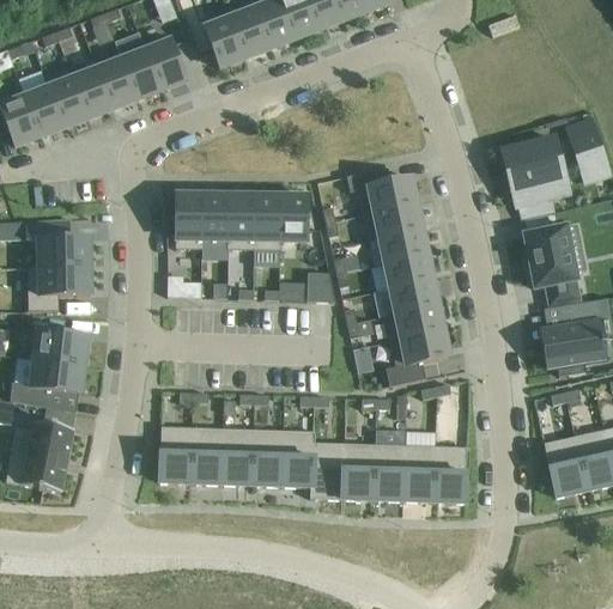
[(244,0),(224,8),(228,19),(229,18),(244,59),(268,49),(248,0),(244,0)]
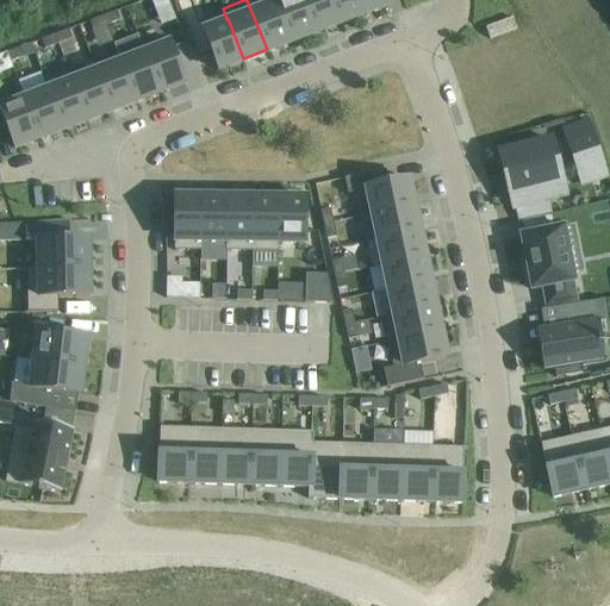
[(247,0),(267,49),(291,39),(274,0),(247,0)]
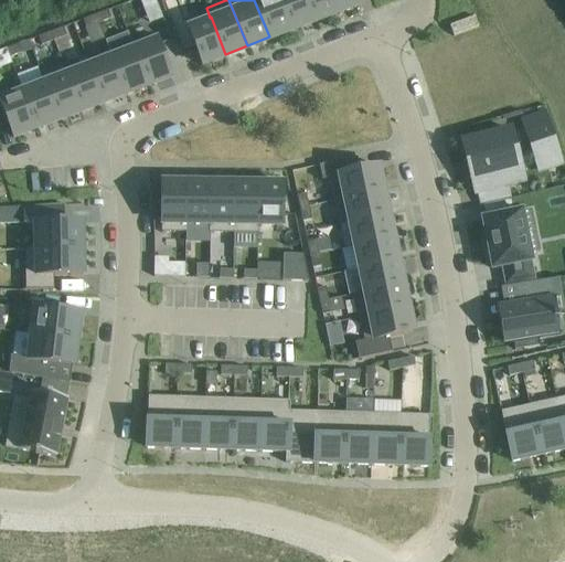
[(254,0),(269,36),(291,29),(279,0),(254,0)]
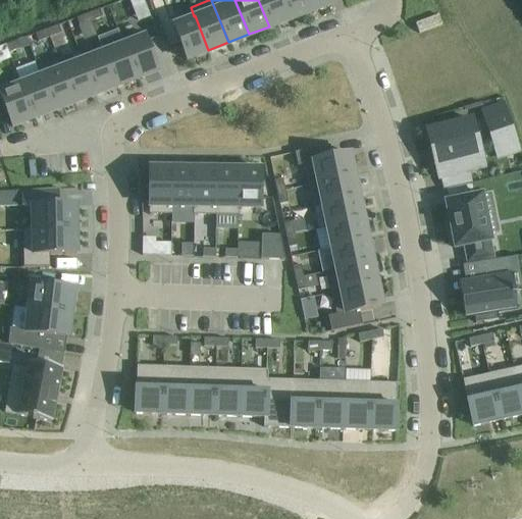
[(258,0),(269,27),(290,18),(282,0),(258,0)]
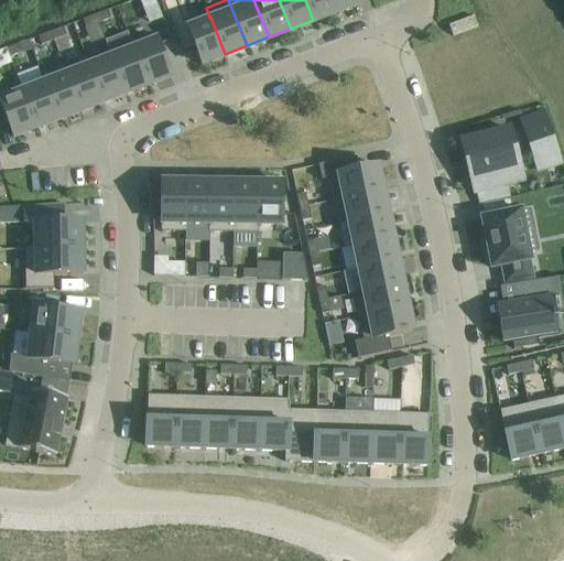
[(305,0),(313,20),(335,11),(331,0),(305,0)]
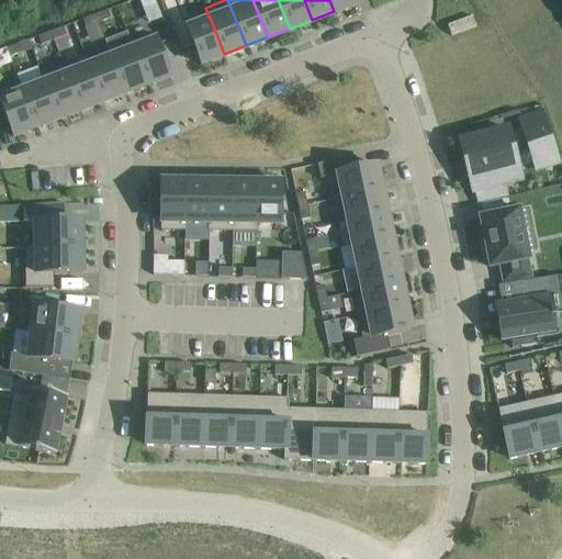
[(329,0),(334,11),(358,2),(357,0),(329,0)]
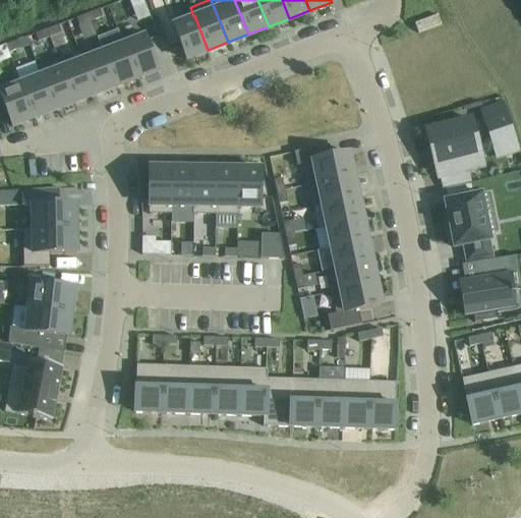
[(99,7),(88,11),(91,19),(102,14),(99,7)]
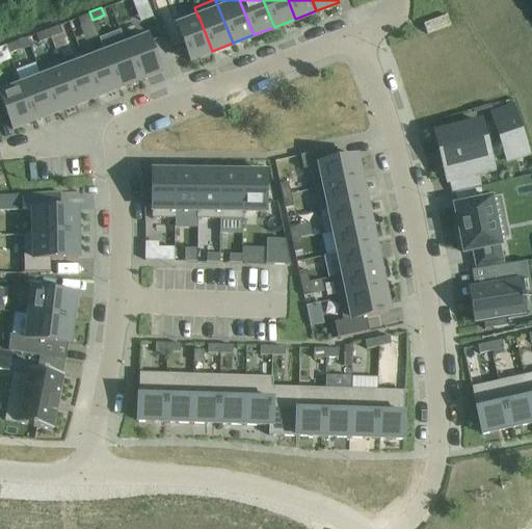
[(89,11),(78,16),(81,24),(92,20),(89,11)]
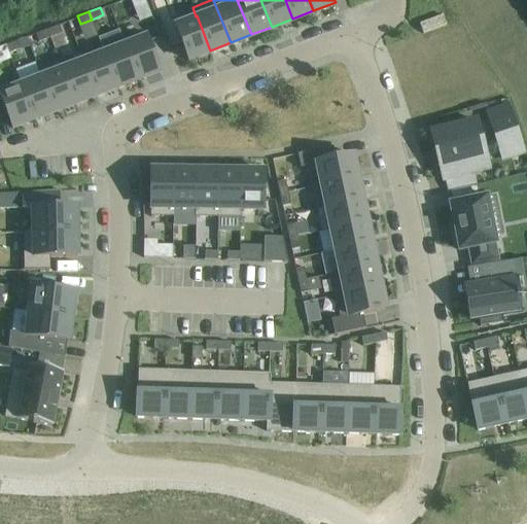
[(443,13),(419,22),(422,31),(446,23),(443,13)]
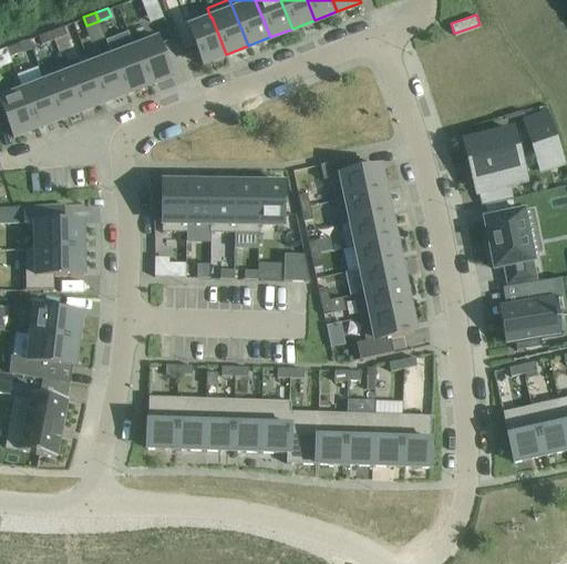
[(210,18),(188,26),(203,63),(226,54),(212,17),(210,18)]
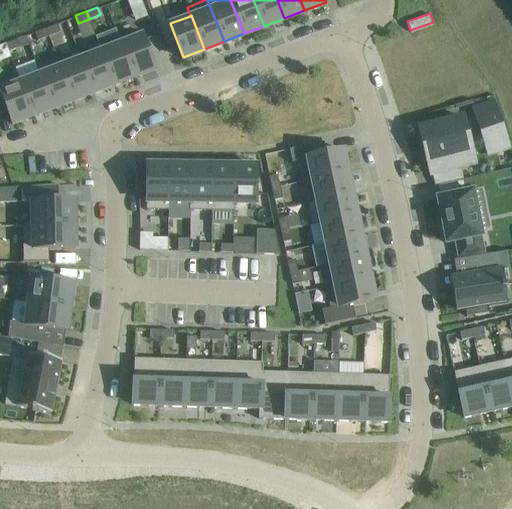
[(57,22),(46,27),(48,34),(60,30),(57,22)]
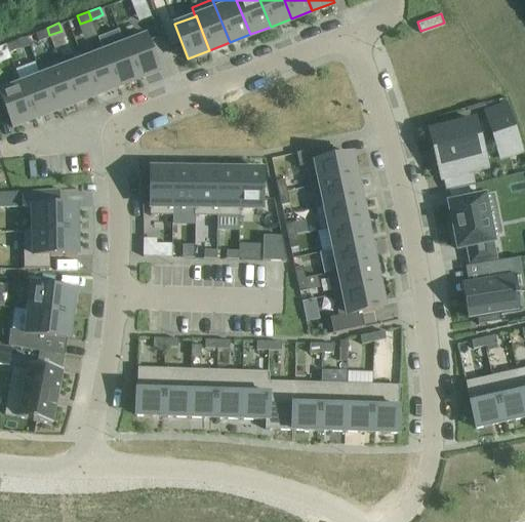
[(47,28),(35,32),(38,40),(49,35),(47,28)]
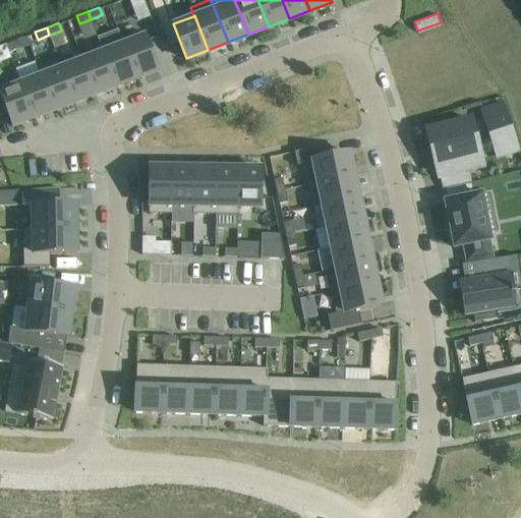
[(142,31),(120,39),(122,43),(123,43),(136,77),(158,68),(142,31)]
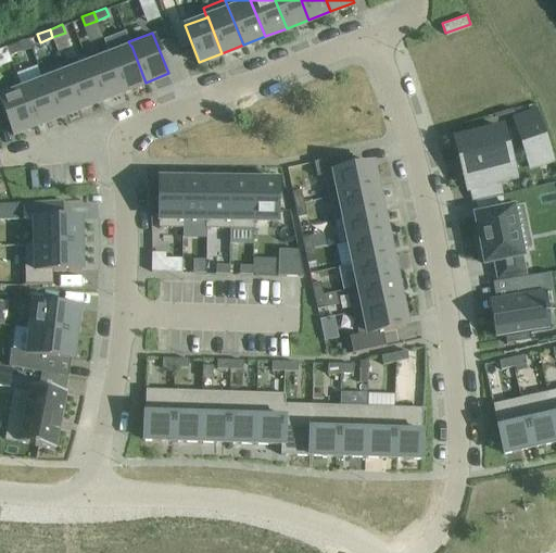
[(19,41),(5,46),(9,54),(22,49),(19,41)]
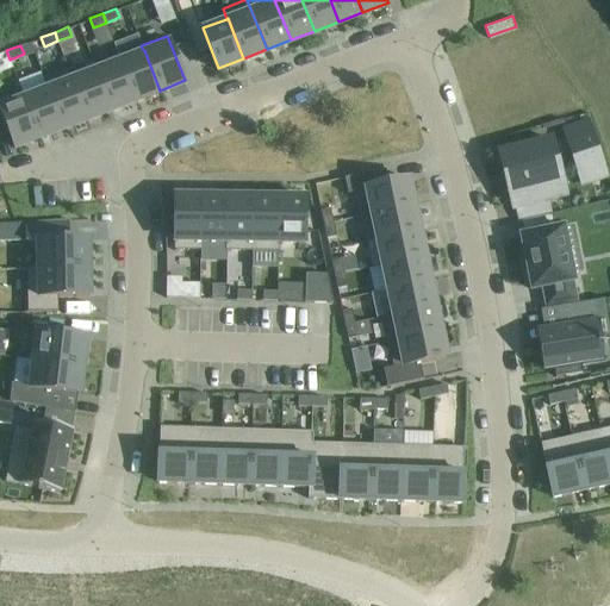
[(143,50),(120,60),(135,99),(160,91),(144,50),(143,50)]
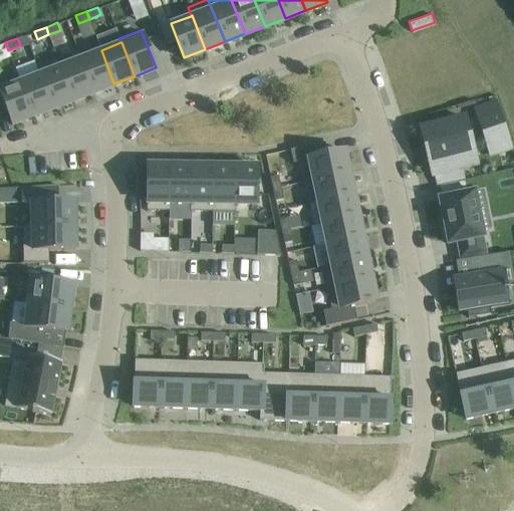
[(101,50),(81,58),(93,91),(113,83),(101,50)]
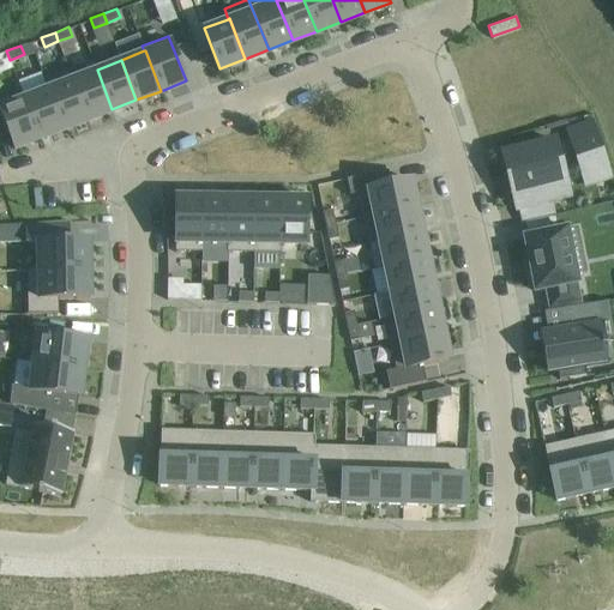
[(70,67),(43,77),(46,83),(47,83),(64,127),(88,119),(72,78),(73,78),(70,67)]
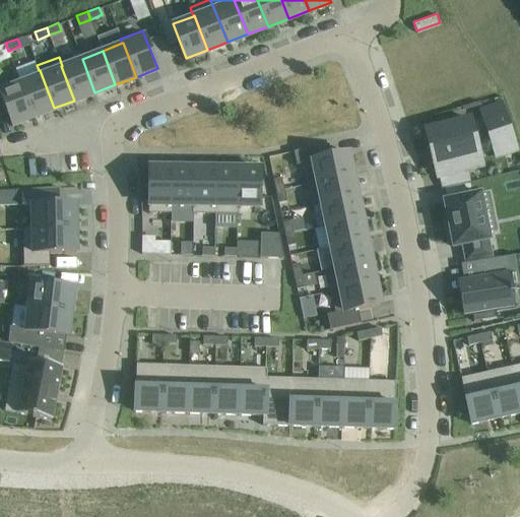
[(62,66),(61,66),(74,101),(94,92),(82,59),(62,66)]
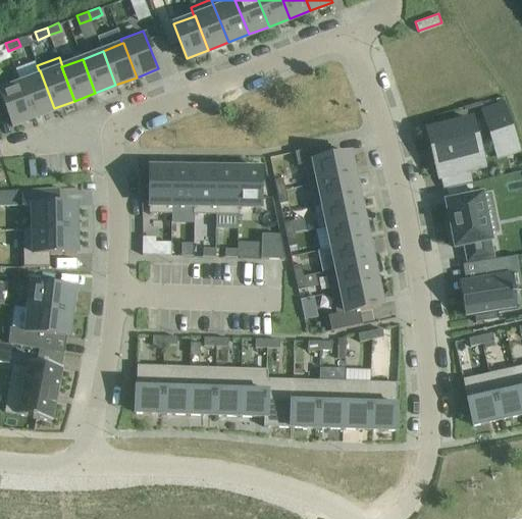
[(39,70),(18,78),(34,116),(54,108),(40,70),(39,70)]
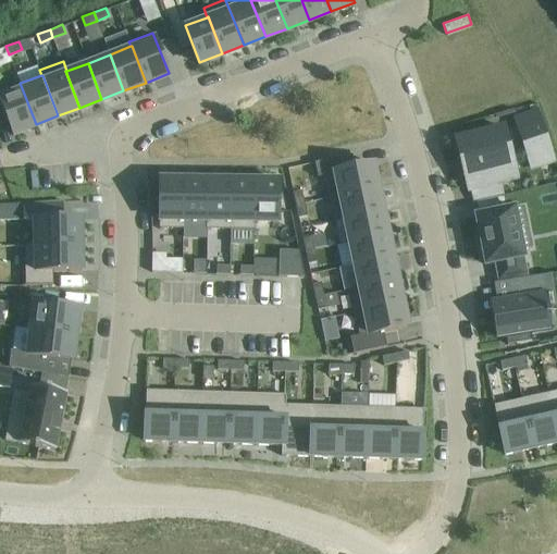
[(20,83),(0,90),(0,99),(13,133),(36,124),(20,83)]
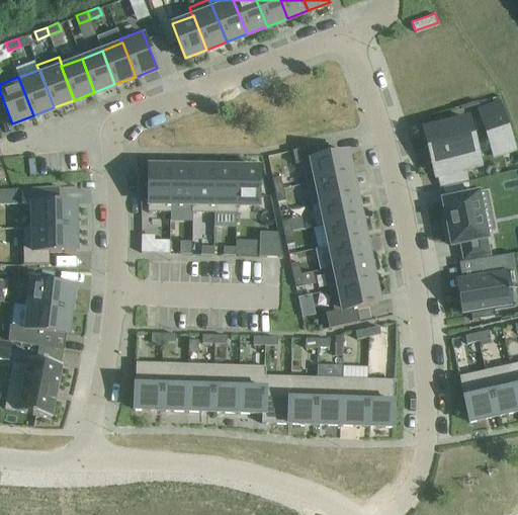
[(501,101),(480,108),(495,154),(516,147),(501,101)]
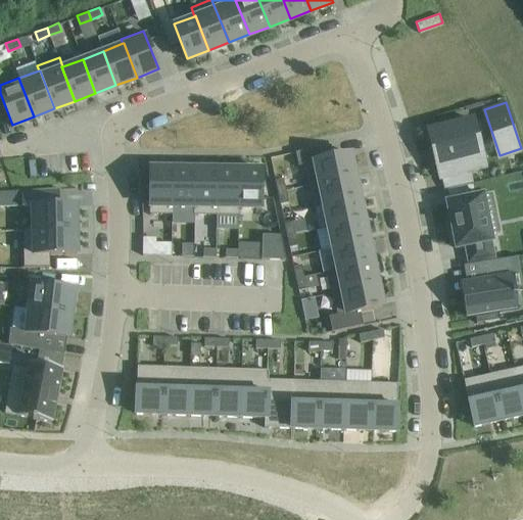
[(472,117),(428,129),(440,176),(470,169),(466,150),(479,146),(472,117)]
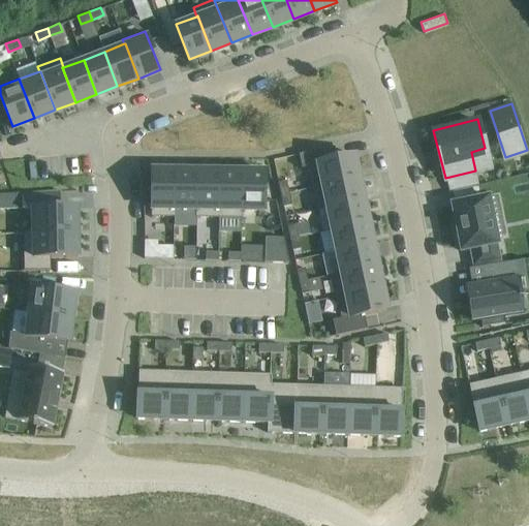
[(334,145),(299,152),(301,166),(308,164),(312,186),(359,176),(353,153),(337,157),(334,145)]
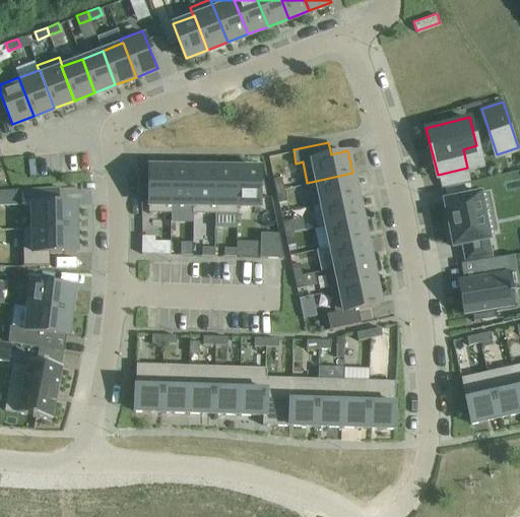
[(148,165),(147,211),(172,211),(172,204),(171,204),(172,166),(148,165)]
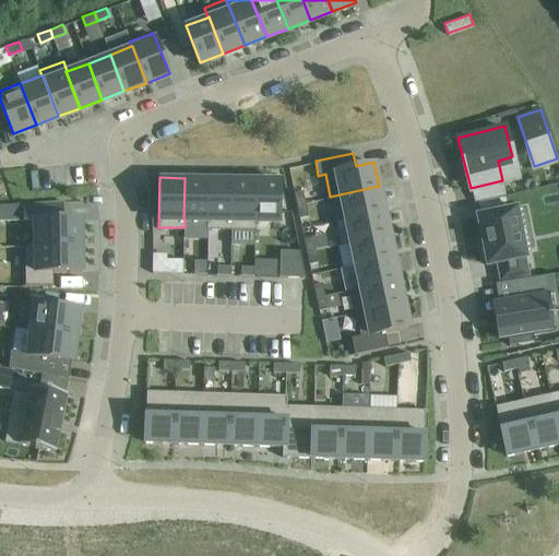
[(185,178),(183,220),(185,220),(206,220),(207,220),(207,178),(185,178)]
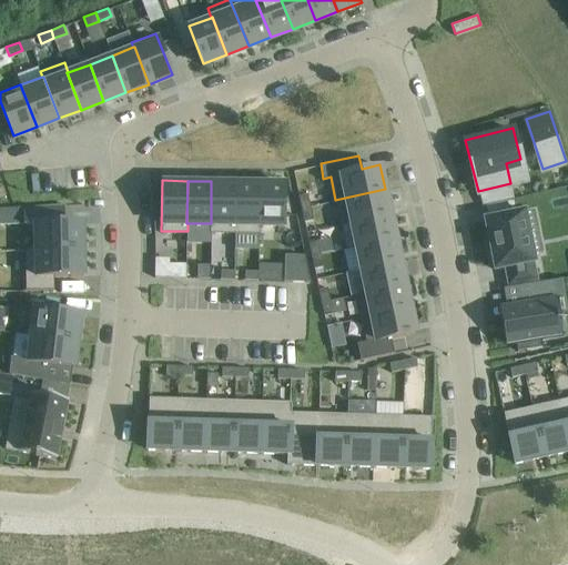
[(210,223),(210,231),(234,232),(235,181),(211,181),(211,223),(210,223)]
